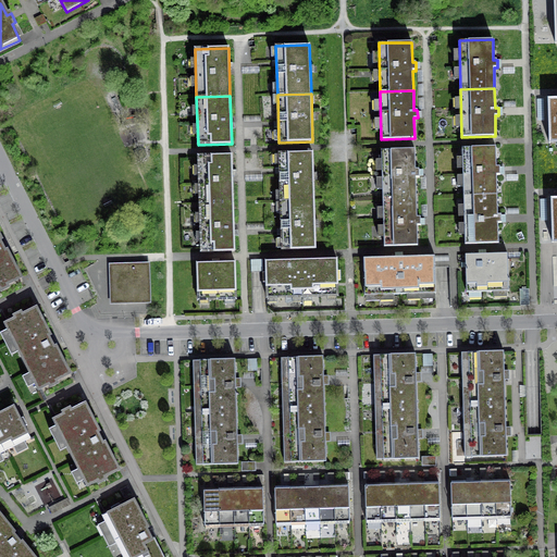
[(556,98),(547,99),(549,140),(556,139),(556,98)]
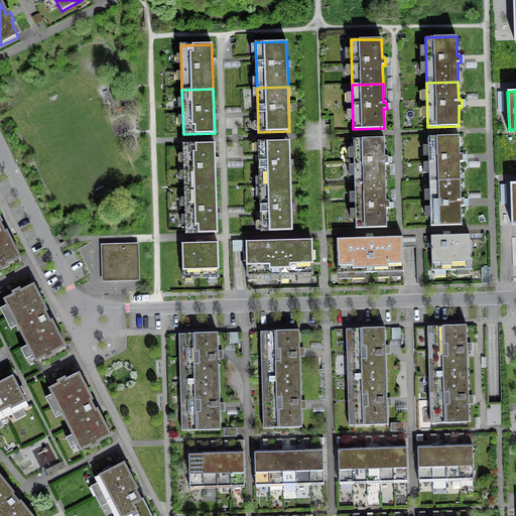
[(428,137),(429,181),(461,180),(461,162),(464,162),(463,154),(460,154),(460,136),(428,137)]
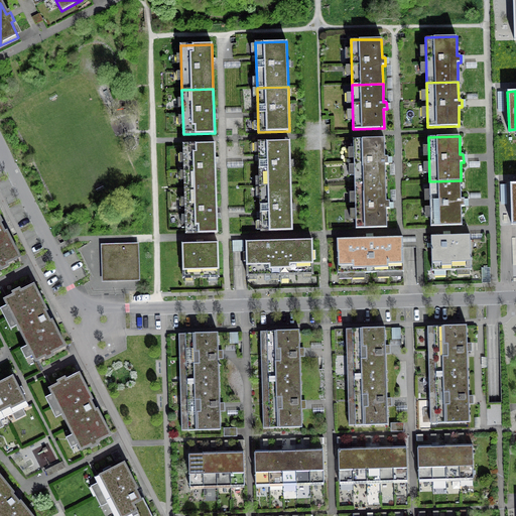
[(354,139),(355,183),(386,182),(385,164),(388,164),(388,157),(385,157),(384,138),(354,139)]
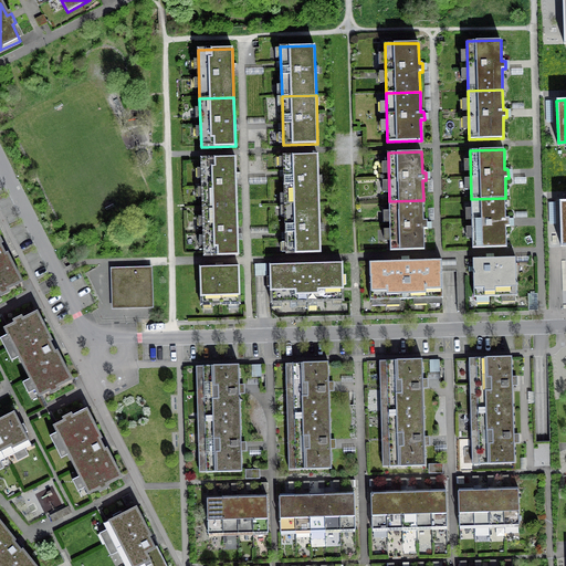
[(285,205),(320,203),(317,155),(283,156),(285,205)]
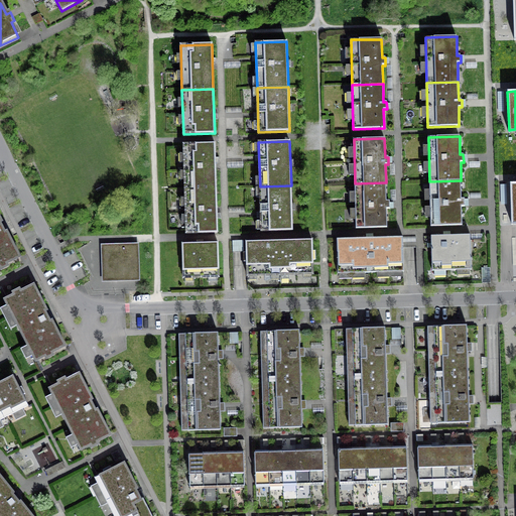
[(184,188),(216,187),(215,143),(183,144),(184,188)]
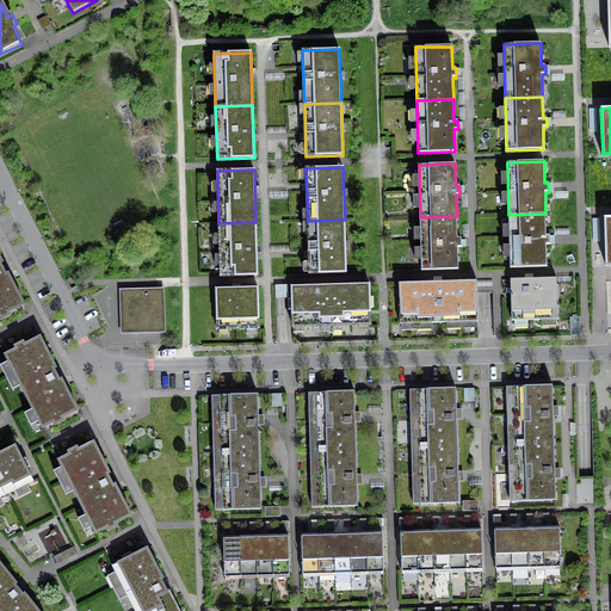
[(547,235),(545,214),(508,215),(510,267),(547,266),(547,245),(550,245),(550,235),(547,235)]
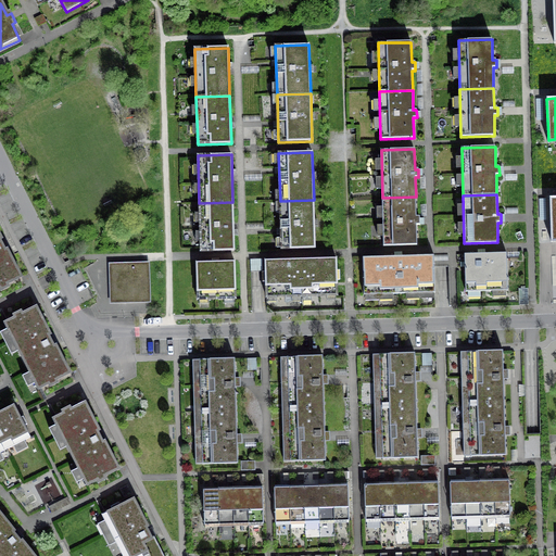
[(416,216),(416,197),(382,198),(383,245),(417,245),(416,225),(420,225),(419,216),(416,216)]
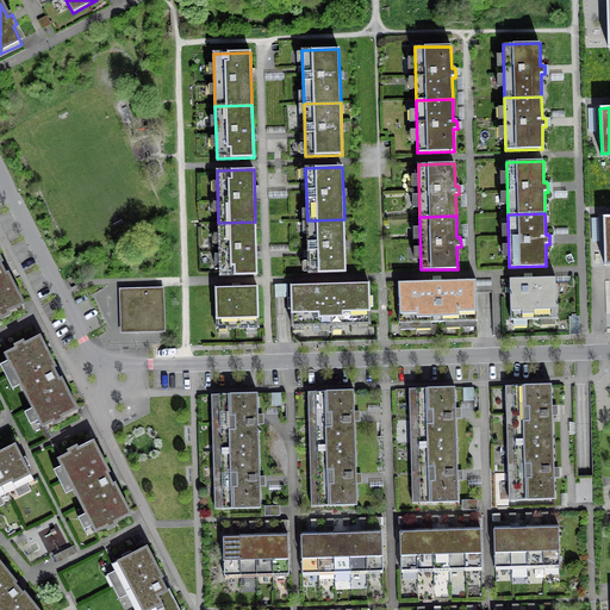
[(346,272),(344,219),(307,221),(309,273),(346,272)]
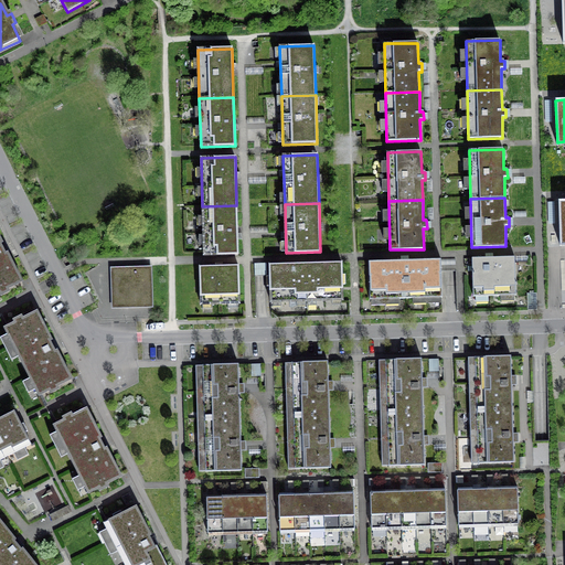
[(238,255),(236,205),(202,206),(204,256),(238,255)]
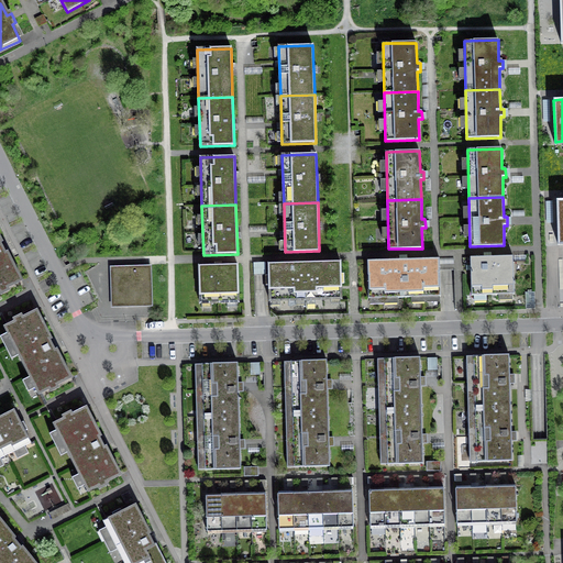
[(0,242),(2,241),(0,236),(0,293),(1,295),(9,290),(8,288),(22,280),(8,252),(4,253),(0,243),(0,242)]
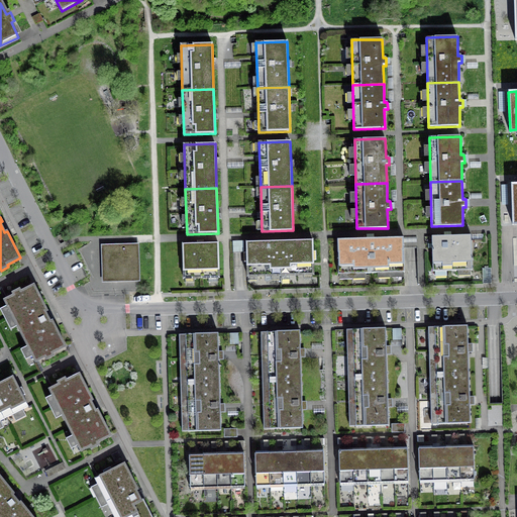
[(449,236),(432,236),(432,247),(433,271),(472,270),(471,235),(449,236)]
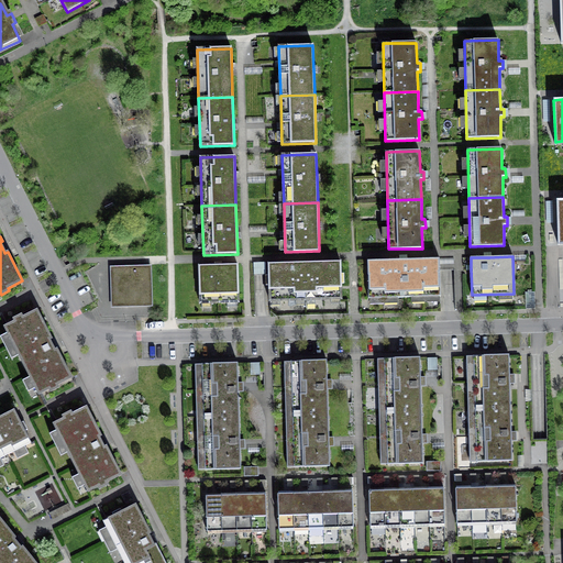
[(387,298),(423,297),(422,258),(386,260),(387,298)]
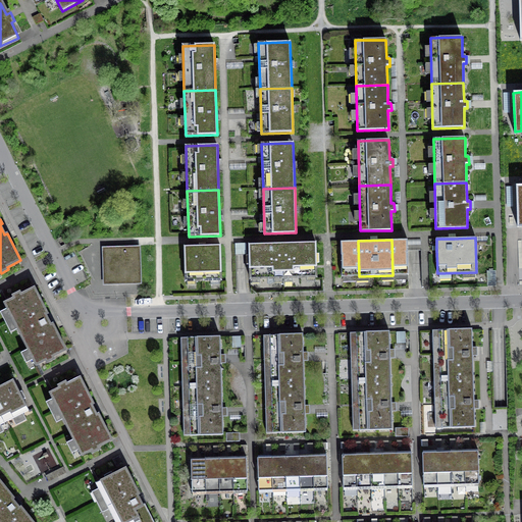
[(408,240),(392,240),(393,275),(409,274),(408,240)]
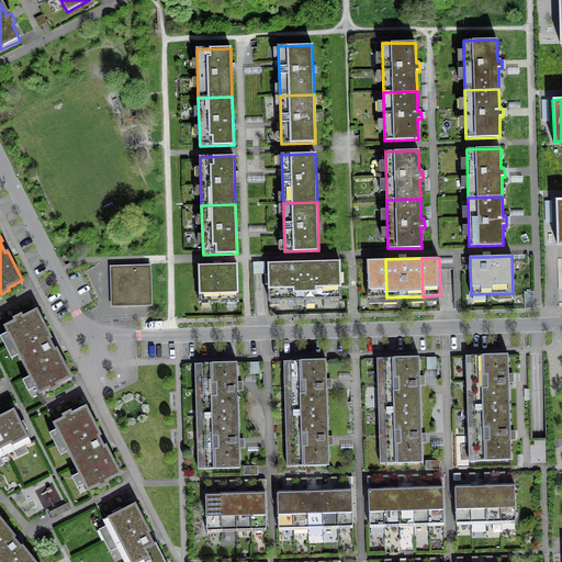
[(383,298),(386,298),(385,259),(367,260),(368,298),(370,298),(370,303),(383,303),(383,298)]
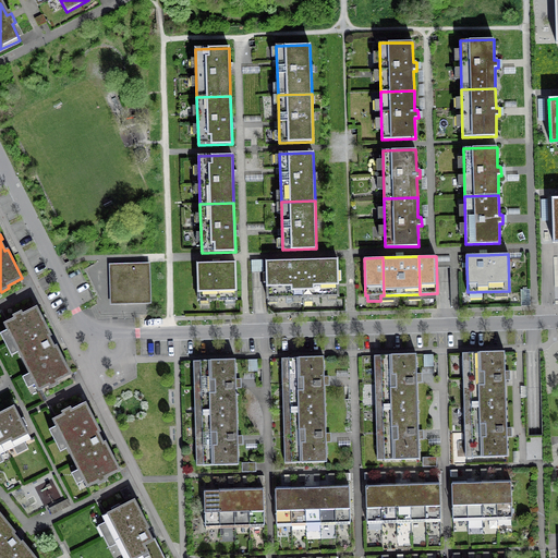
[(302,261),(303,298),(339,296),(338,281),(341,281),(341,270),(338,270),(338,258),(302,261)]
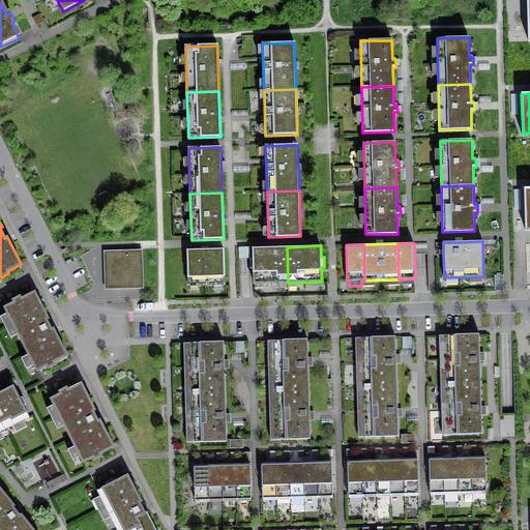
[(240,259),(251,258),(251,247),(239,248),(240,259)]
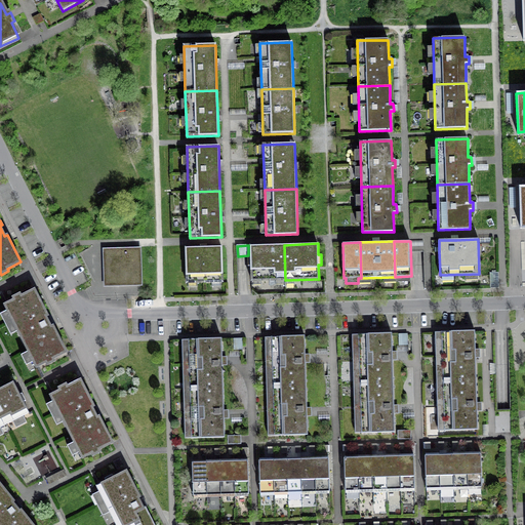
[(251,281),(285,280),(284,245),(250,246),(250,256),(248,256),(248,267),(251,267),(251,281)]
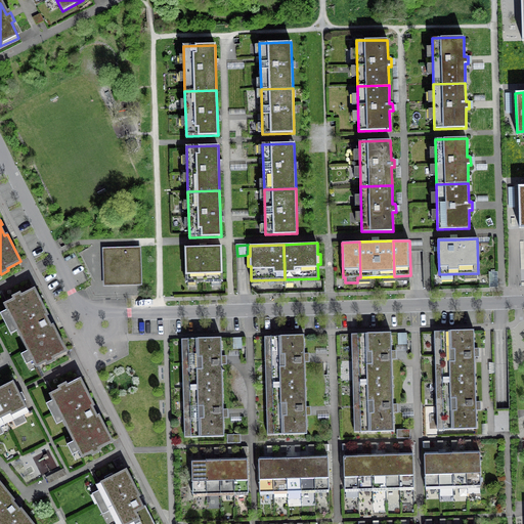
[(221,246),(185,247),(186,282),(222,281),(221,246)]
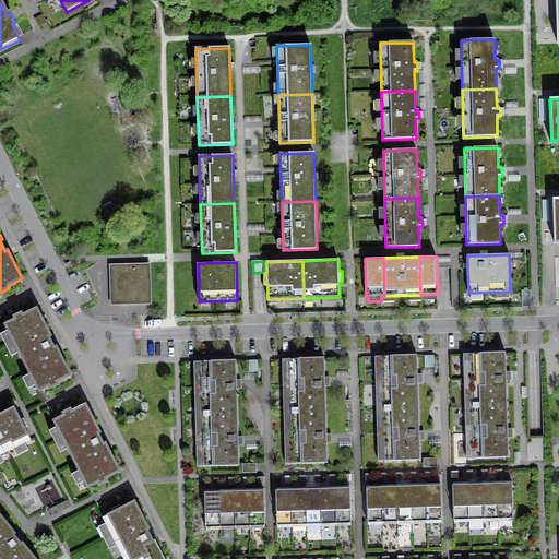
[(123,265),(125,304),(150,302),(149,264),(123,265)]
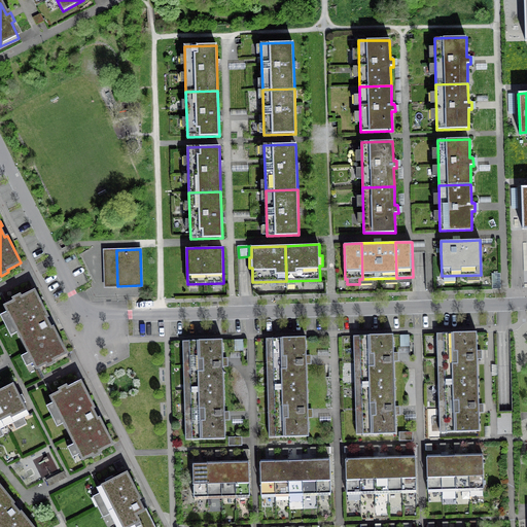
[(54,360),(67,353),(54,326),(50,328),(45,318),(48,316),(35,290),(22,296),(20,294),(12,299),(13,301),(4,306),(36,369),(46,364),(47,366),(55,362),(54,360)]
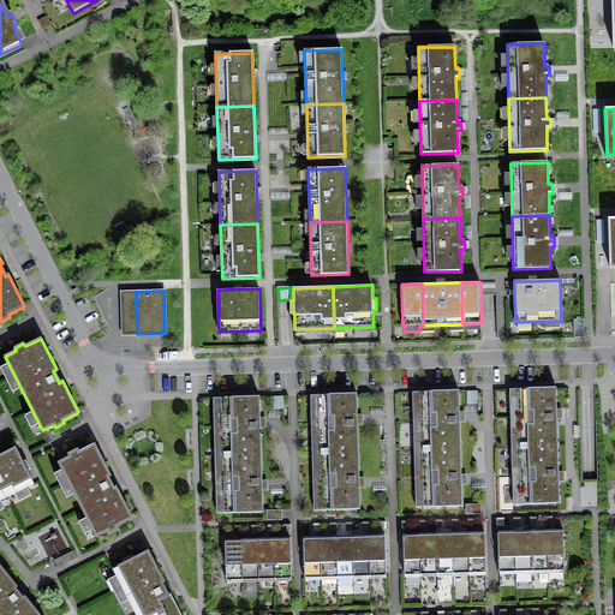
[(517,388),(519,447),(557,446),(556,387),(517,388)]
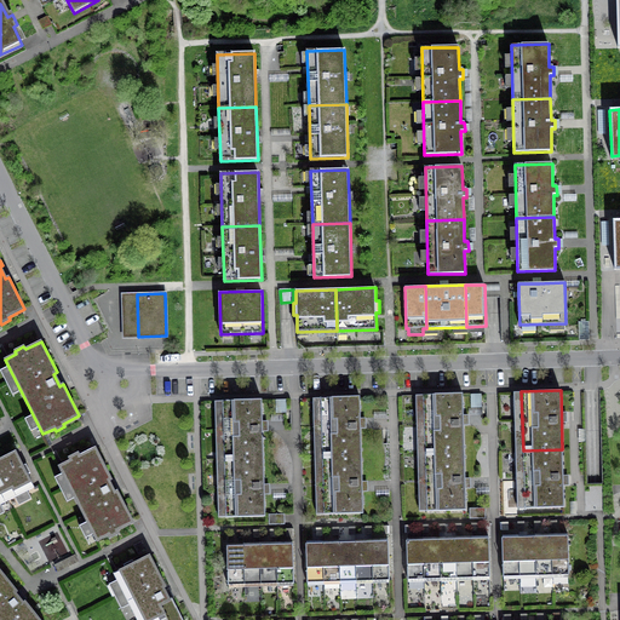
[(424,395),(425,453),(465,452),(463,394),(424,395)]
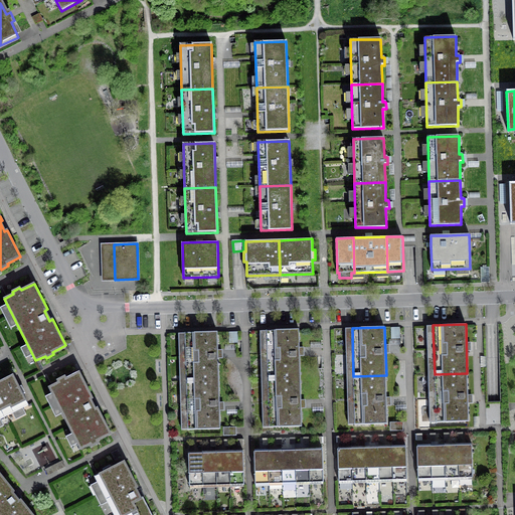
[(400,340),(400,327),(392,327),(392,340),(400,340)]
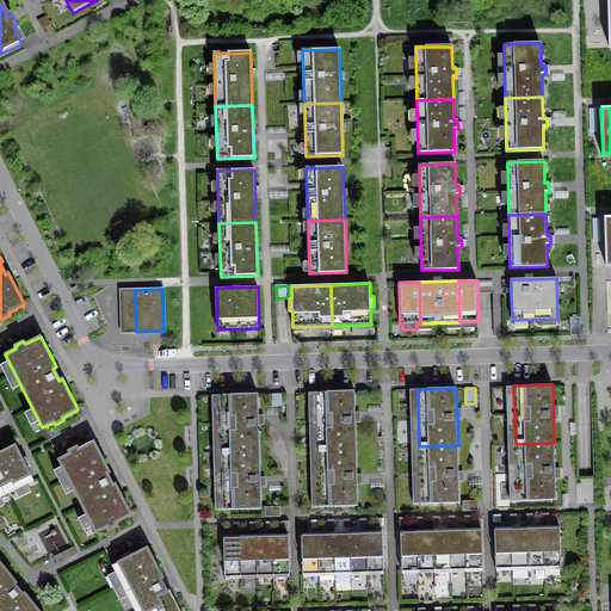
[(316,392),(318,449),(356,448),(355,390),(316,392)]
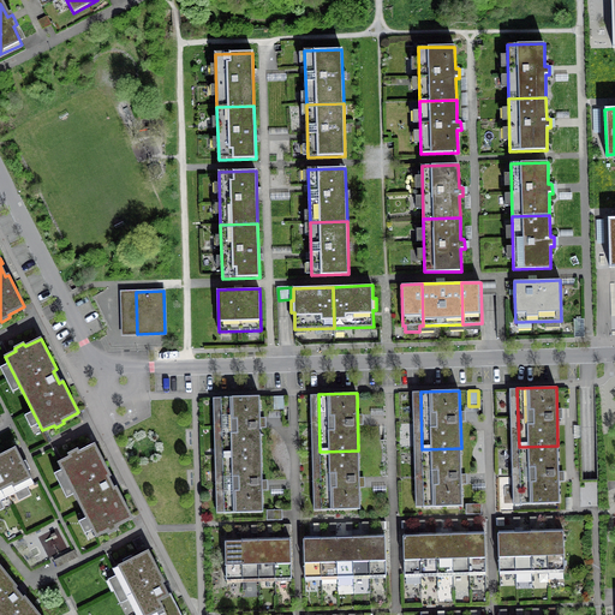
[(221,398),(222,455),(262,454),(260,396),(221,398)]
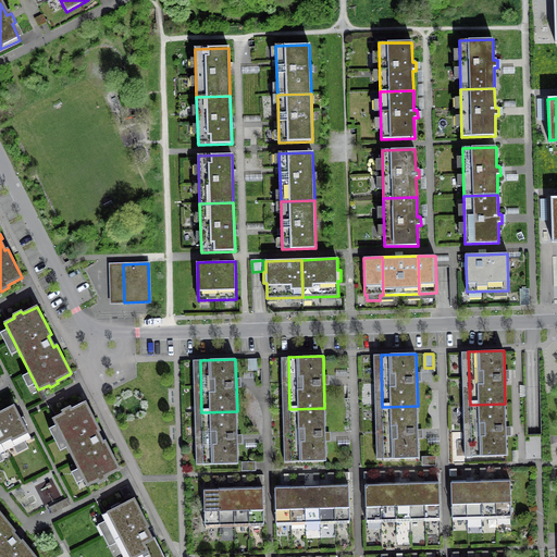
[(100,431),(86,403),(72,410),(70,407),(62,411),(63,413),(53,419),(87,486),(97,481),(99,483),(107,479),(106,477),(120,469),(106,441),(102,443),(97,432),(100,431)]
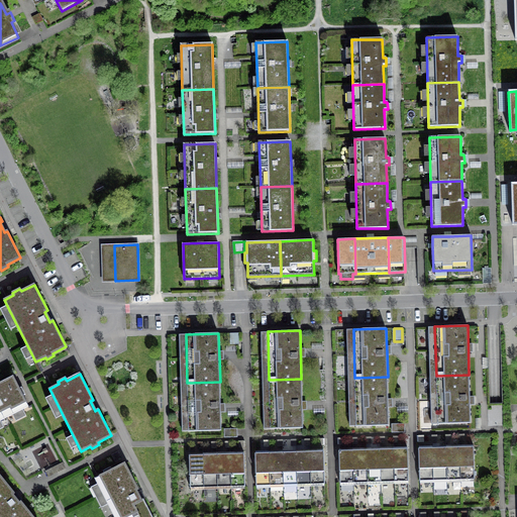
[(471,423),(469,375),(436,376),(437,424),(471,423)]
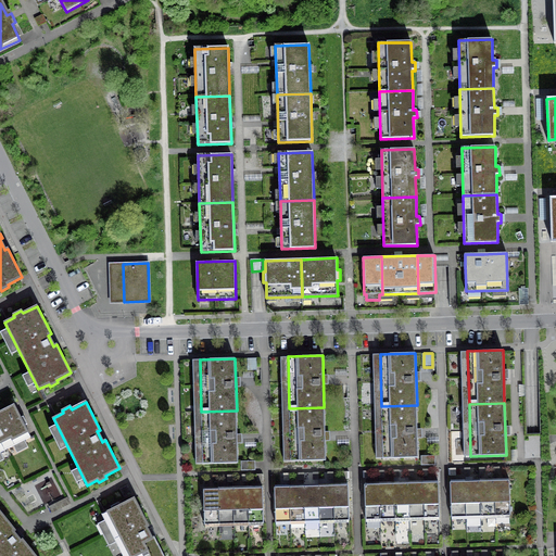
[(21,417),(14,405),(0,412),(0,452),(30,438),(25,426),(27,425),(23,416),(21,417)]
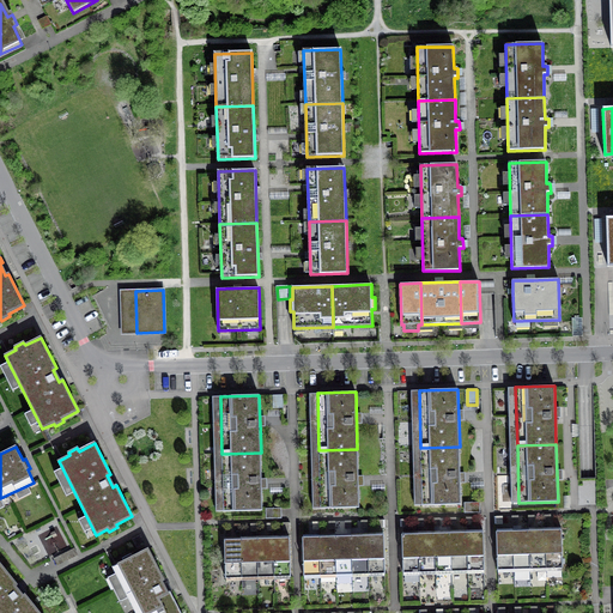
[(461,504),(460,447),(420,448),(423,505),(461,504)]
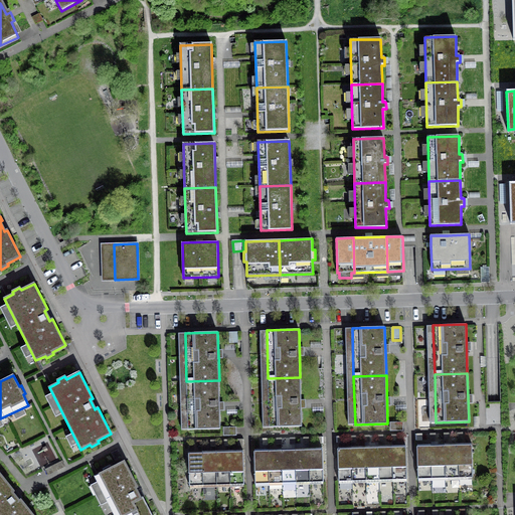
[(302,426),(300,377),(268,378),(269,427),(302,426)]
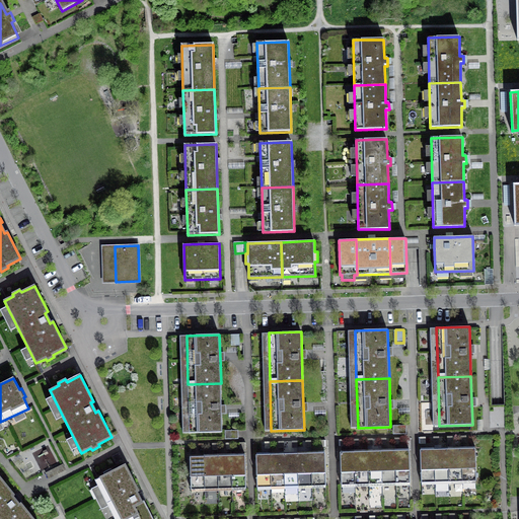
[(222,432),(221,383),(188,384),(189,433),(222,432)]
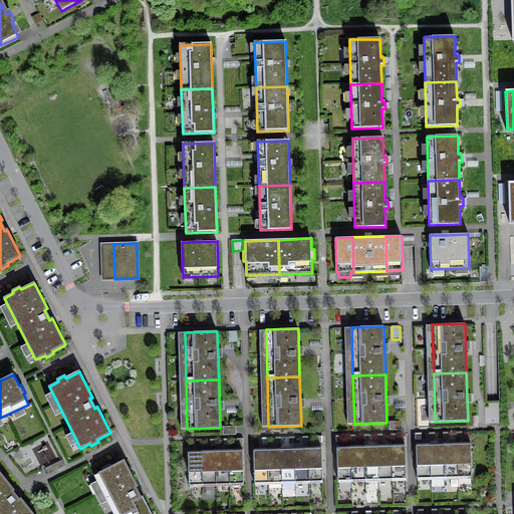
[(457,445),(458,477),(472,477),(471,444),(457,445)]
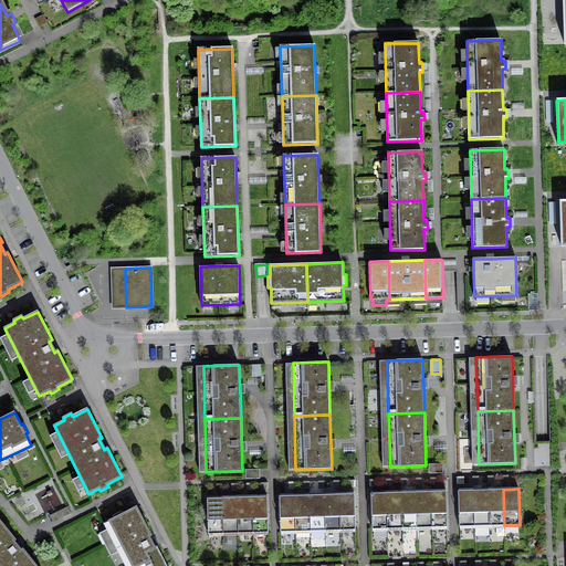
[(474,526),(490,526),(489,490),(473,491),(474,526)]
